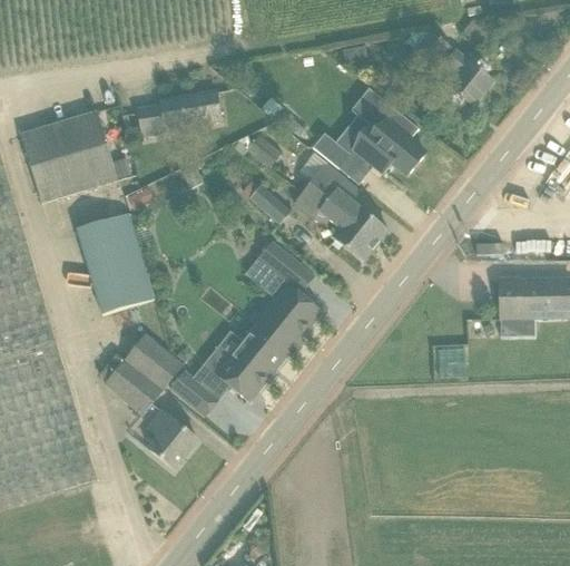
[(430,71),(450,45),(430,29),(409,56),(430,71)]
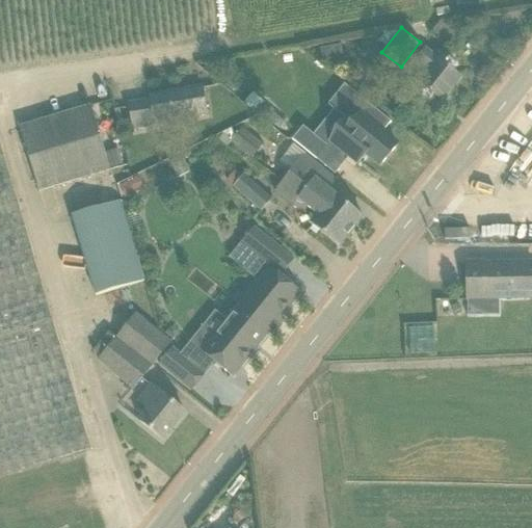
[(341,41),(319,45),(321,53),(330,56),(343,54),(341,41)]
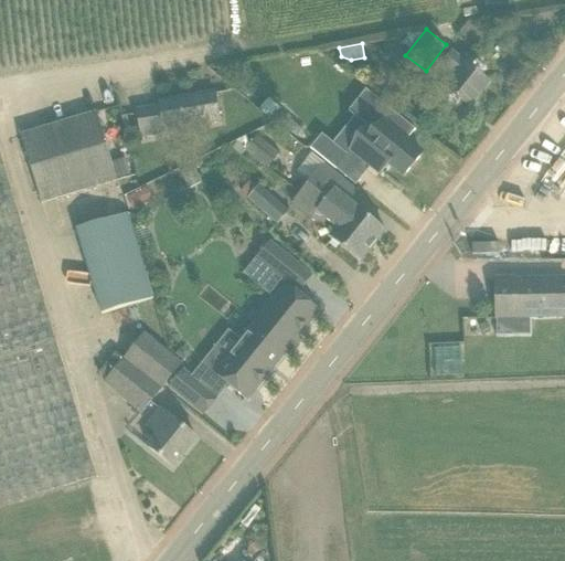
[(469,105),(490,78),(450,48),(438,63),(454,74),(444,85),(469,105)]
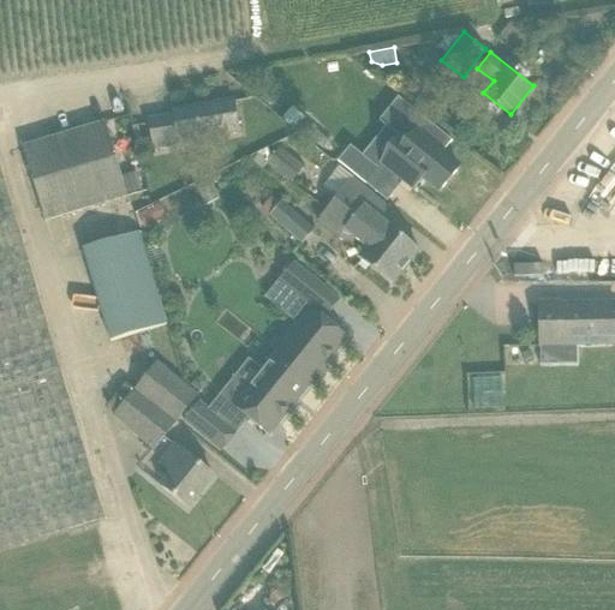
[(398,94),(378,117),(401,135),(382,160),(413,185),(422,173),(440,187),(459,163),(442,149),(452,137),(398,94)]
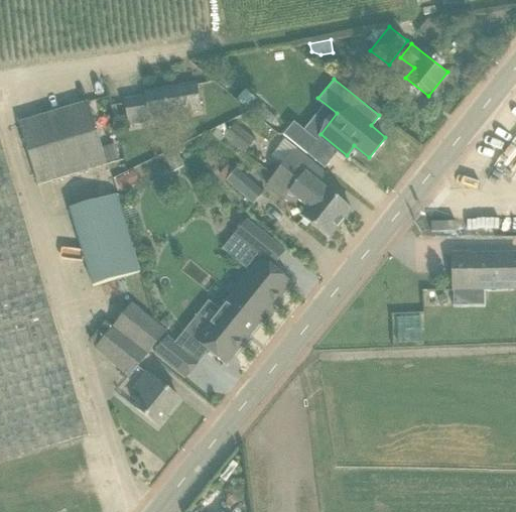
[(200,108),(199,101),(196,82),(145,90),(146,94),(124,97),(128,123),(151,120),(150,116),(200,108)]
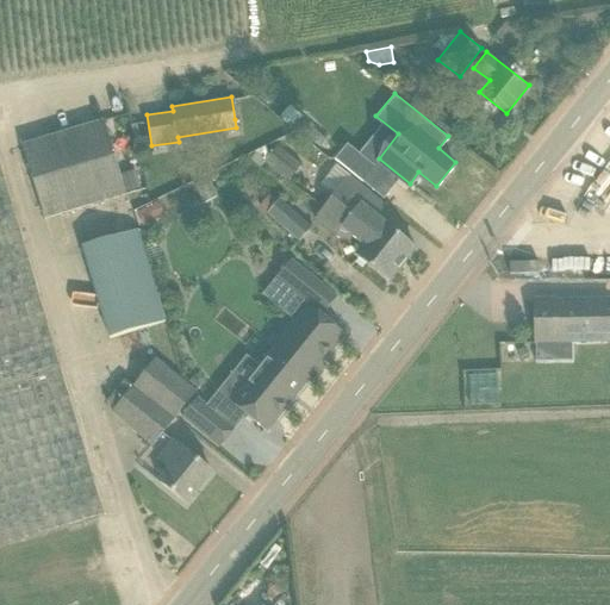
[(43,216),(126,191),(125,188),(120,172),(104,117),(22,142),(43,216)]
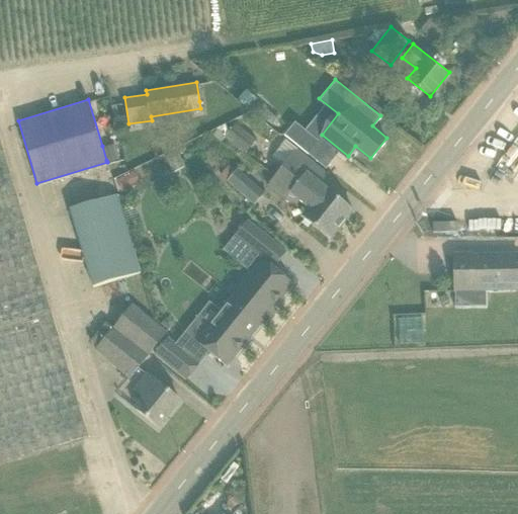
[(308,151),(318,138),(294,118),(284,132),(308,151)]
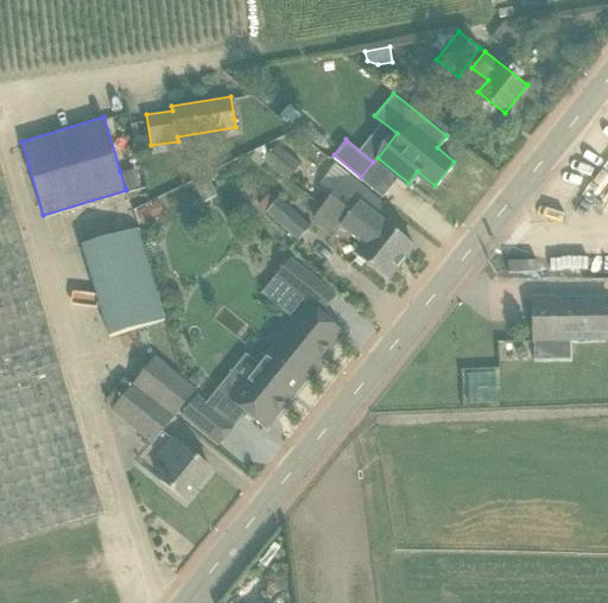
[(286,177),(298,162),(276,143),(263,158),(286,177)]
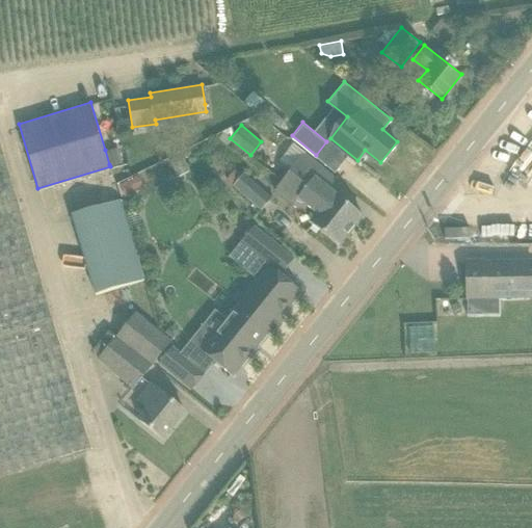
[(0,473),(90,447),(0,141),(0,473)]
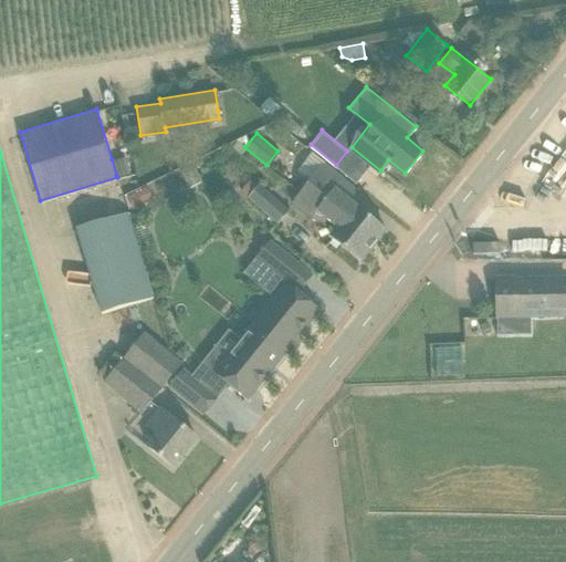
[(125,155),(112,159),(116,175),(129,172),(125,155)]
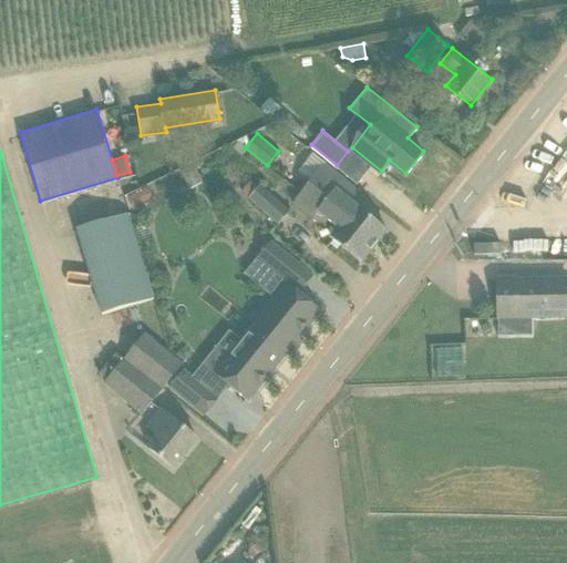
[(334,186),(343,176),(325,161),(308,181),(349,214),(346,218),(374,242),(387,227),(356,204),(334,186)]
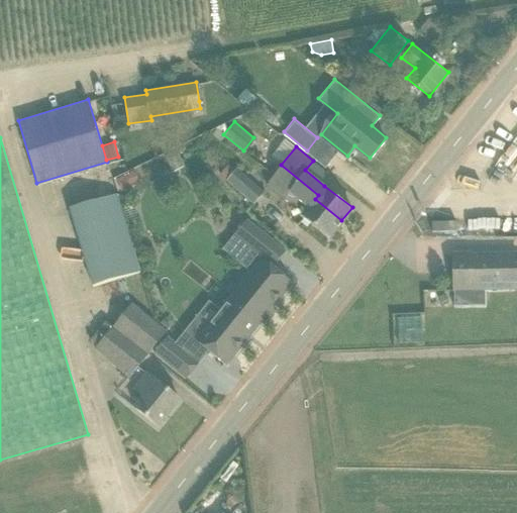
[(236,165),(233,168),(227,163),(218,173),(252,203),(265,190),(236,165)]
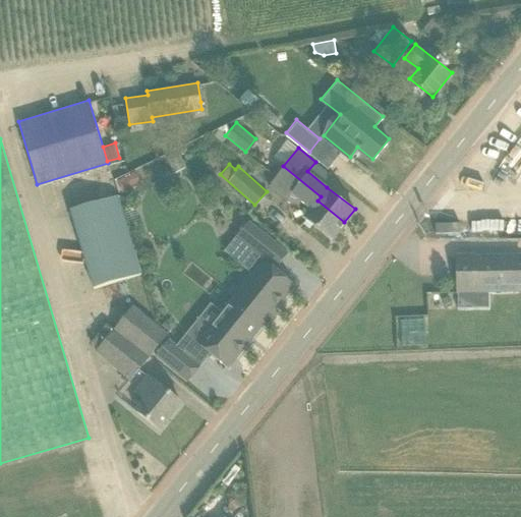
[(317,200),(321,196),(283,166),(269,184),(286,199),(291,192),(308,207),(302,215),(331,238),(344,222),(317,200)]
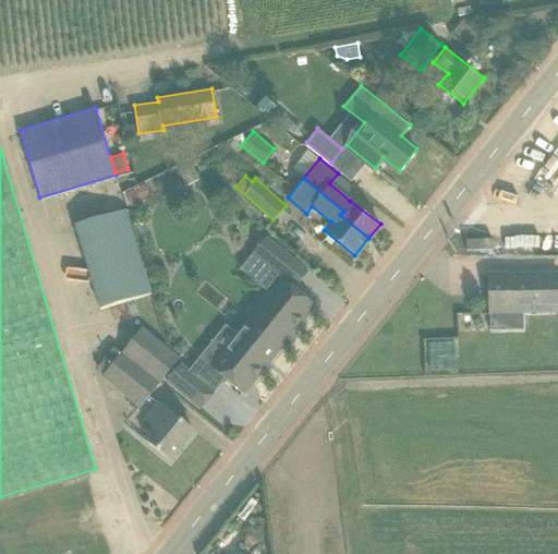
[(134,187),(124,191),(131,203),(140,199),(134,187)]
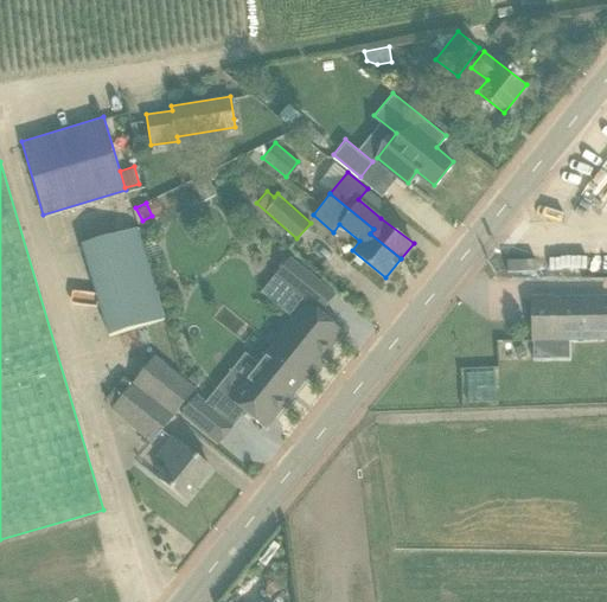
[(170,315),(142,223),(89,238),(116,331),(170,315)]
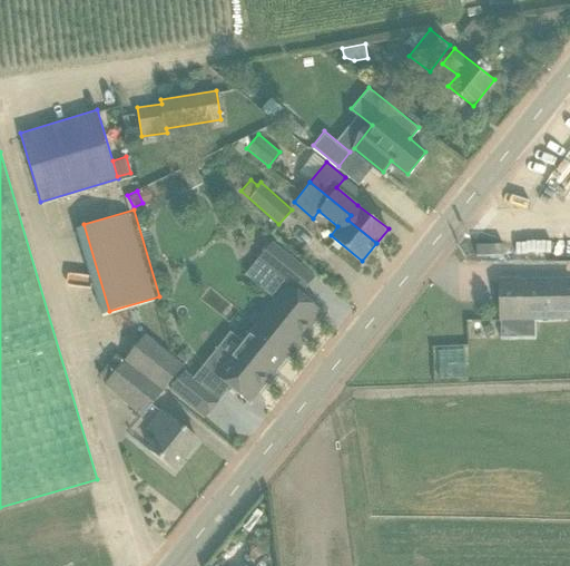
[(272,240),(257,257),(282,277),(296,260),(272,240)]
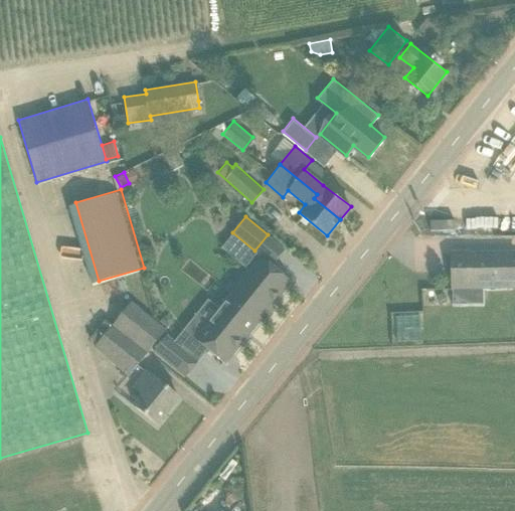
[(514,249),(472,250),(452,250),(452,287),(452,302),(483,301),(483,287),(514,286),(514,249)]
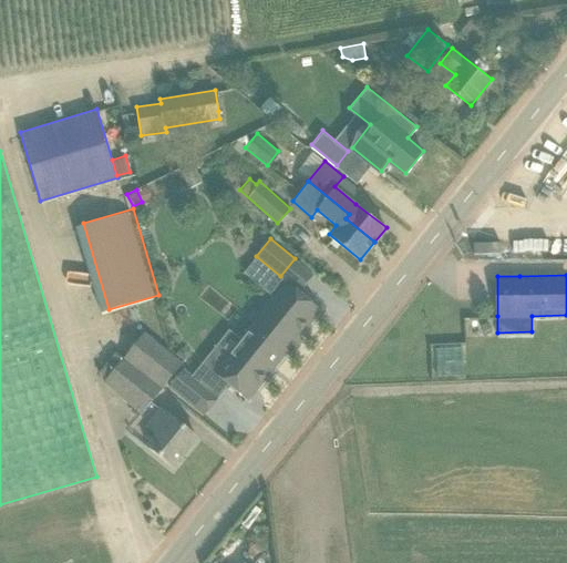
[(287,282),(250,326),(285,354),(287,350),(289,352),(301,336),(300,335),(320,309),(287,282)]
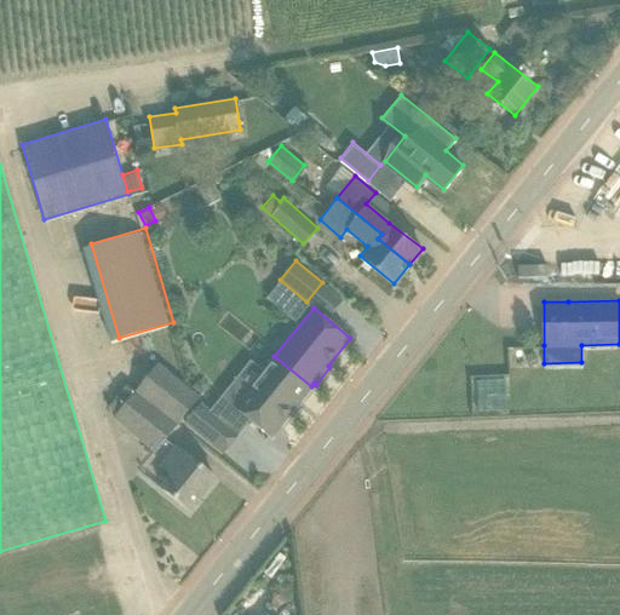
[(311,386),(274,356),(235,406),(271,436),(311,386)]
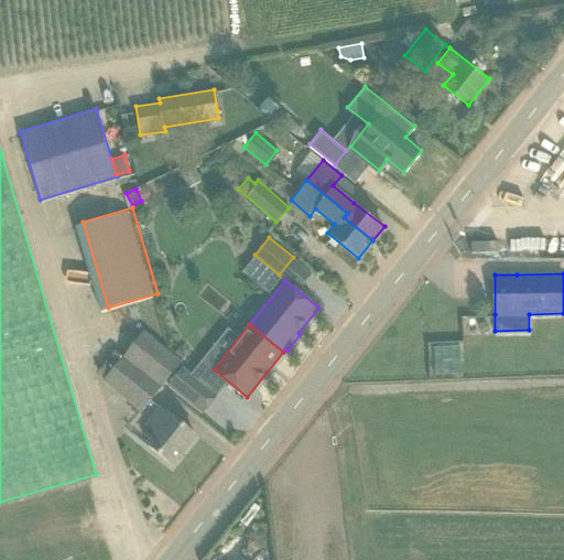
[(181,359),(163,346),(143,330),(122,354),(115,347),(98,368),(106,375),(104,378),(141,409),(181,359)]
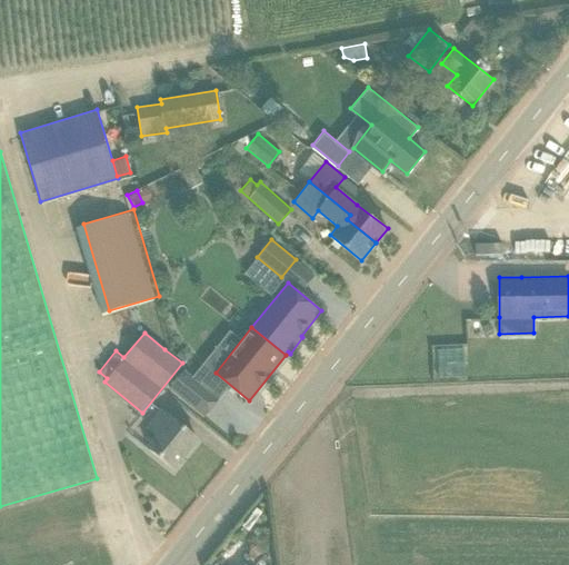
[(183,368),(170,386),(205,414),(218,396),(183,368)]
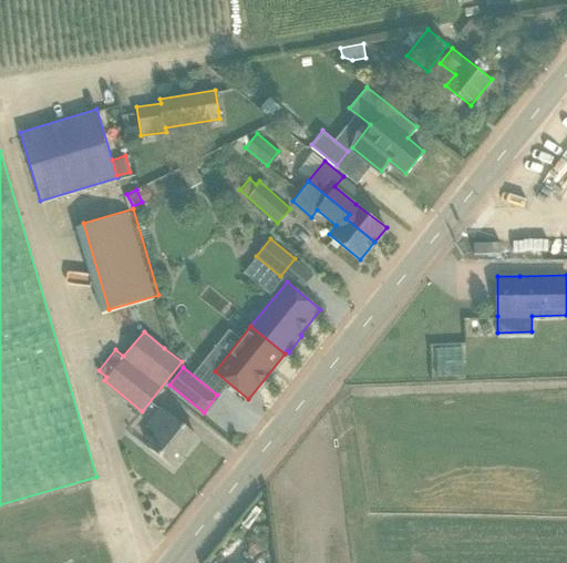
[(172,466),(196,436),(162,408),(147,423),(158,432),(148,446),(172,466)]
